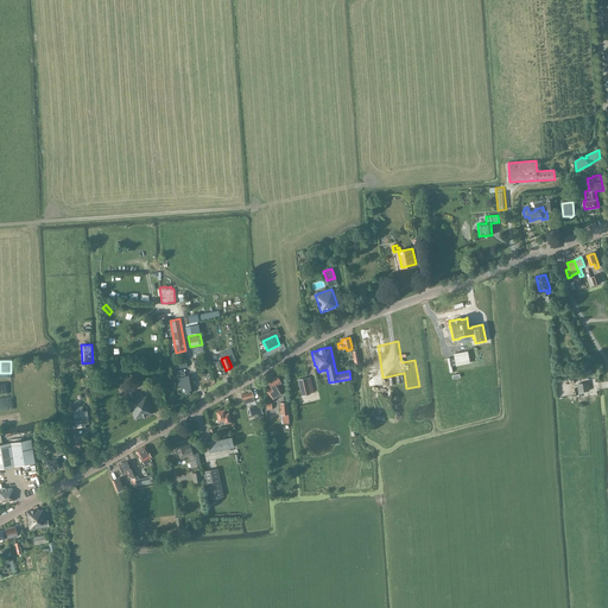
[(182,371),(173,372),(175,379),(178,378),(178,381),(179,388),(184,387),(185,393),(187,394),(190,394),(190,392),(190,391),(192,391),(190,382),(189,375),(185,375),(184,372),(182,373),(182,371)]
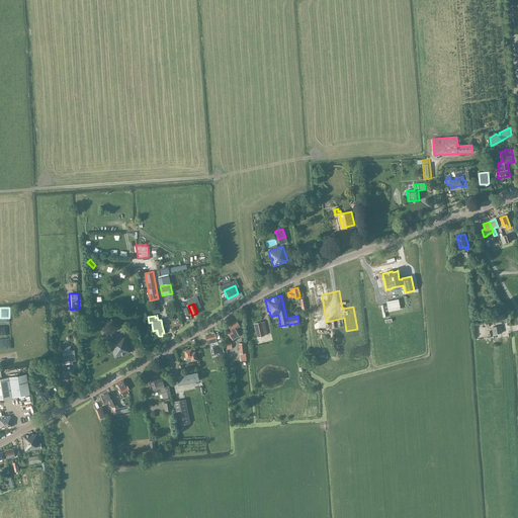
[(228,325),(232,331),(228,334),(232,340),(240,335),(237,328),(240,326),(236,320),(228,325)]
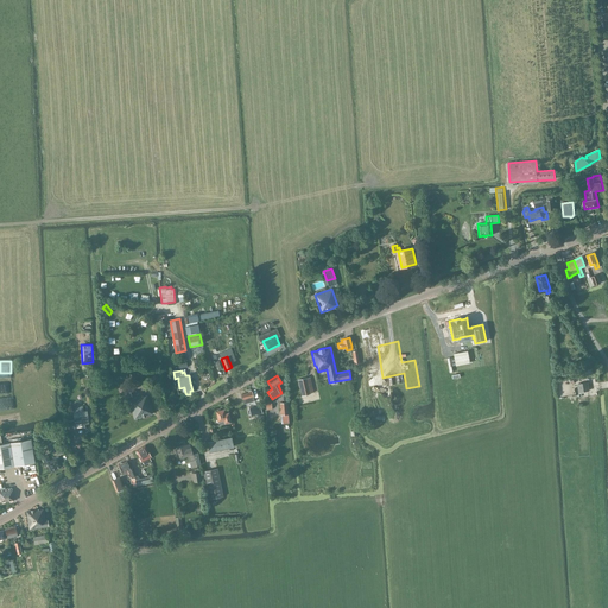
[(310,393),(306,378),(298,379),(302,396),(310,393)]
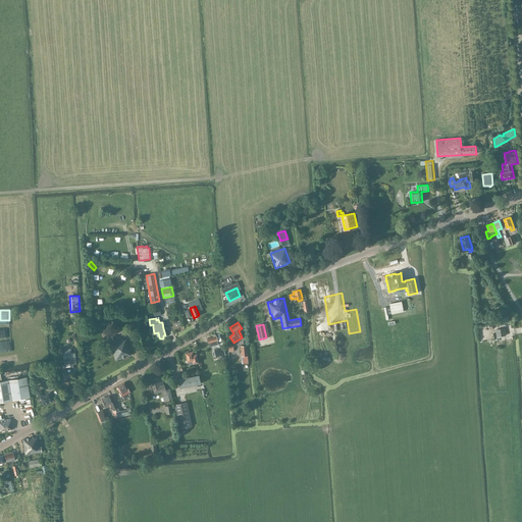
[(505,328),(496,329),(497,336),(506,335),(505,328)]
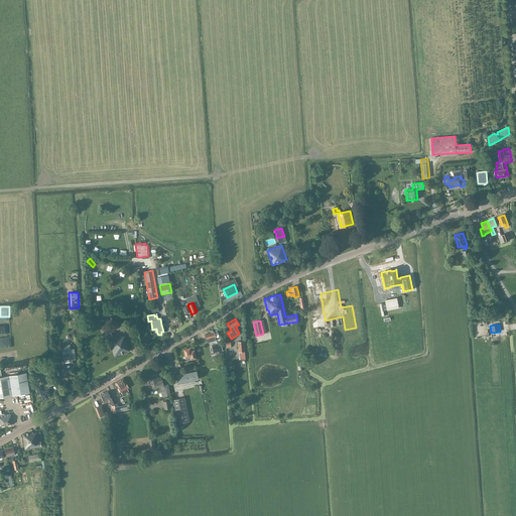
[(207,343),(216,341),(214,333),(213,331),(211,332),(211,333),(205,335),(207,343)]
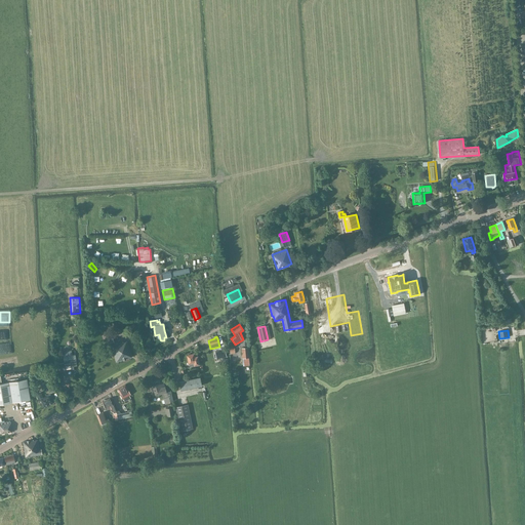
[(116,362),(132,357),(127,341),(123,342),(123,341),(111,345),(116,362)]
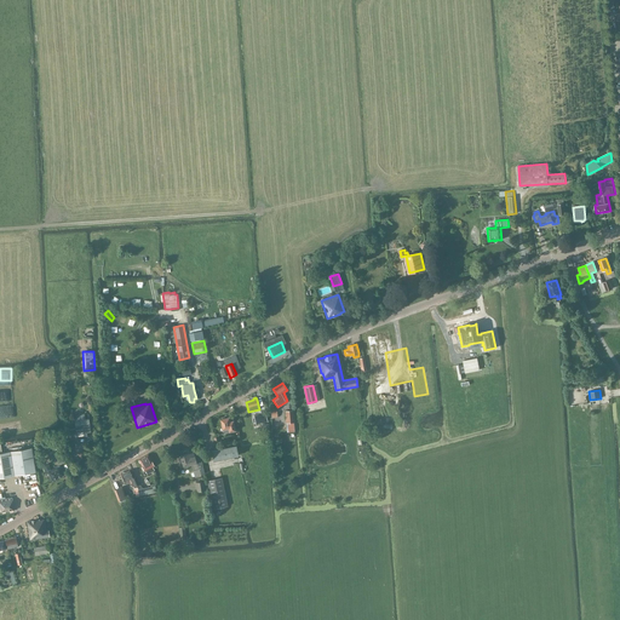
[(265,413),(254,415),(256,424),(267,420),(265,413)]
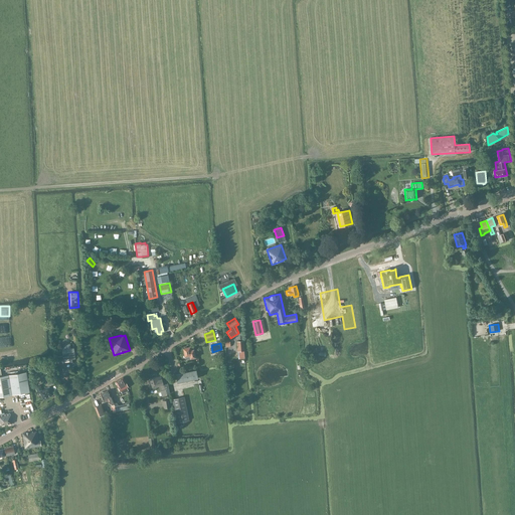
[(61,345),(62,353),(62,356),(56,357),(57,365),(72,363),(72,359),(75,358),(73,348),(70,348),(70,344),(61,345)]
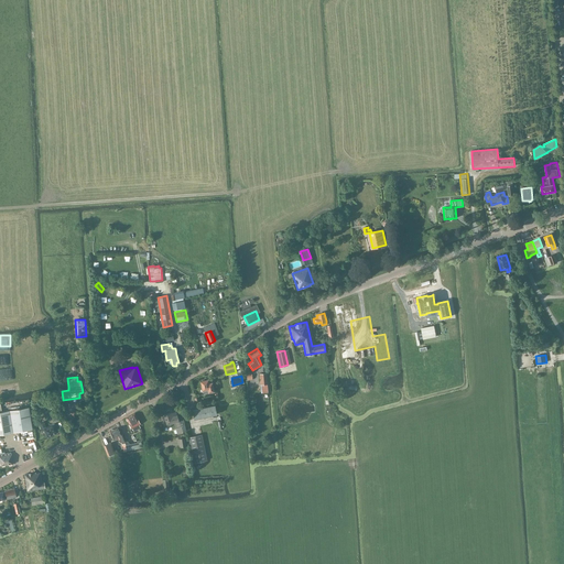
[(214,391),(212,379),(201,381),(203,390),(204,393),(214,391)]
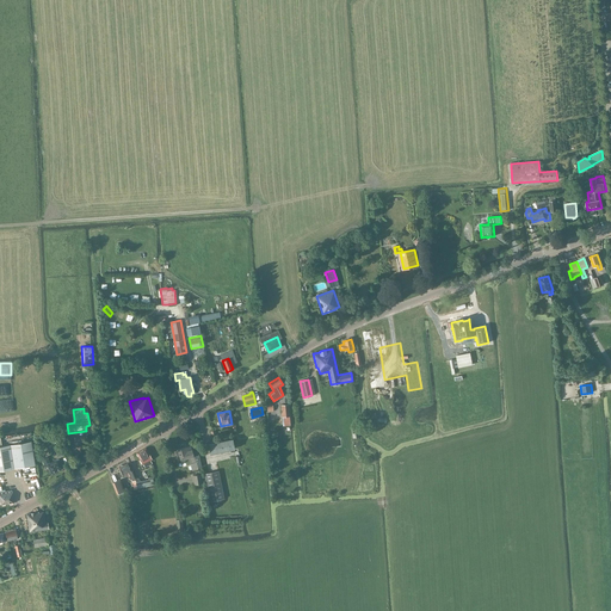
[(97,421),(90,425),(94,432),(102,429),(97,421)]
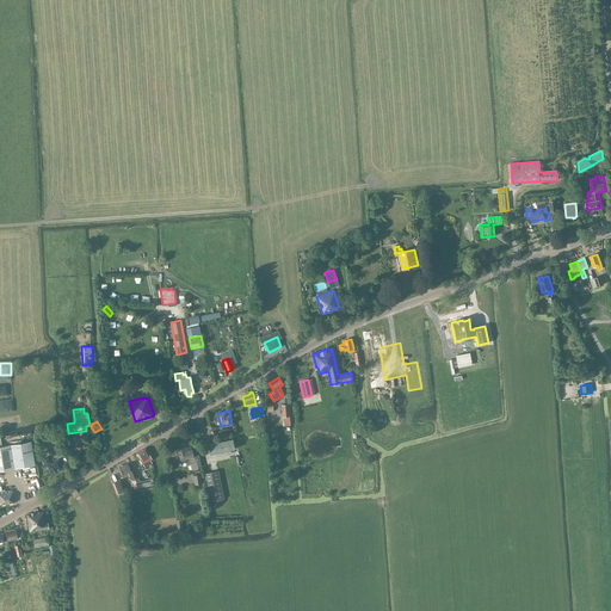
[(55,455),(61,454),(57,433),(51,434),(55,455)]
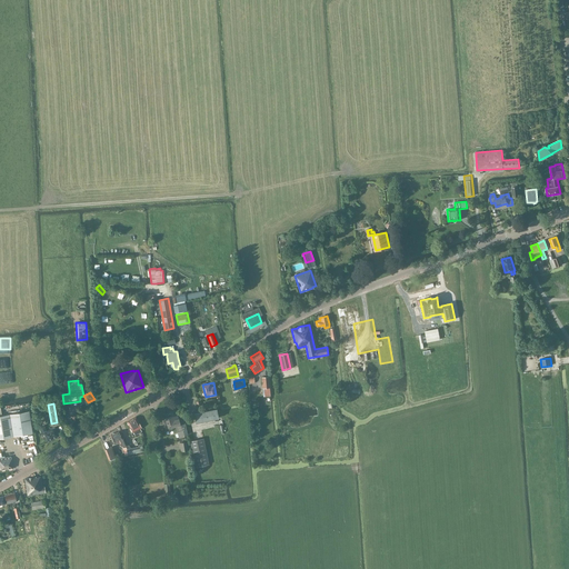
[(0,408),(0,407),(0,438),(6,438),(13,436),(10,415),(2,416),(0,408)]
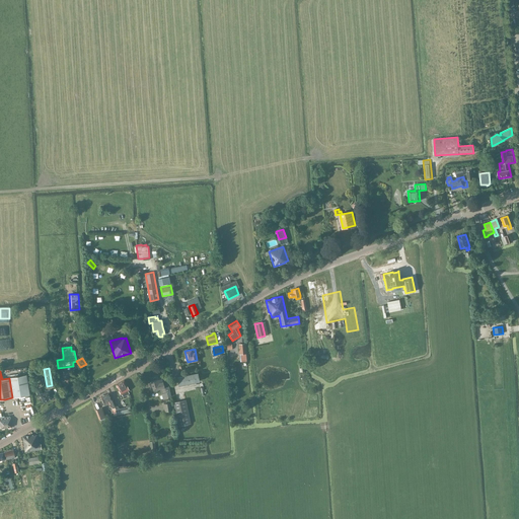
[(178,385),(199,381),(198,373),(177,377),(178,385)]
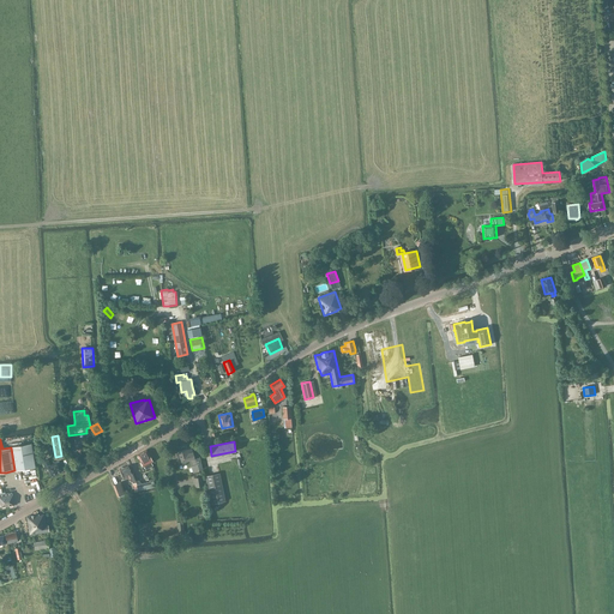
[(31,444),(11,447),(14,470),(35,468),(31,444)]
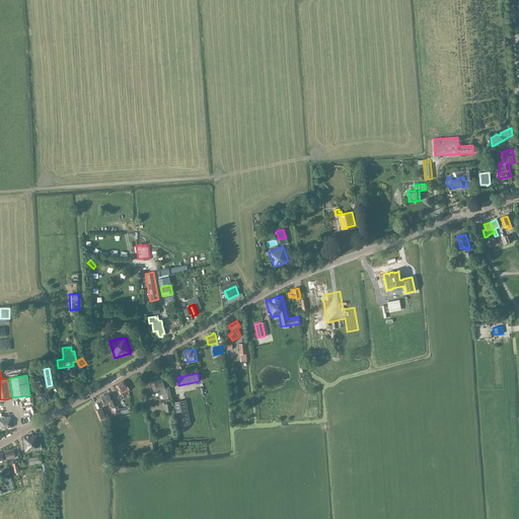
[(149,383),(148,385),(149,389),(151,389),(153,389),(153,391),(160,389),(163,399),(172,396),(168,384),(163,385),(162,378),(151,381),(151,383),(149,383)]
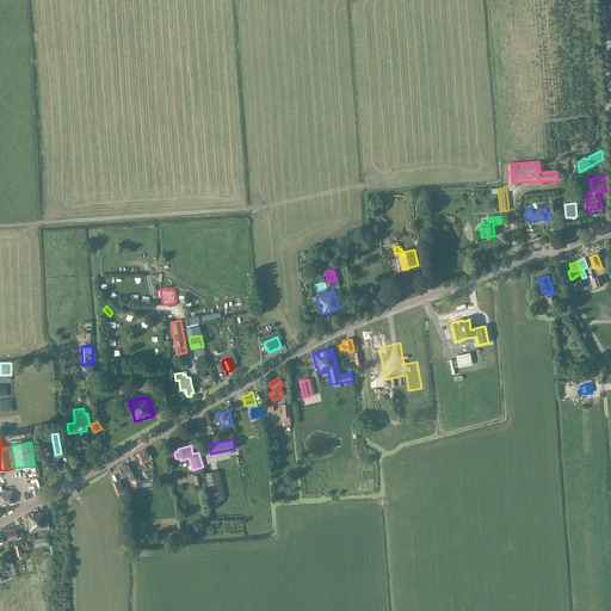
[(144,468),(152,463),(150,461),(152,460),(146,448),(136,452),(143,464),(144,468)]
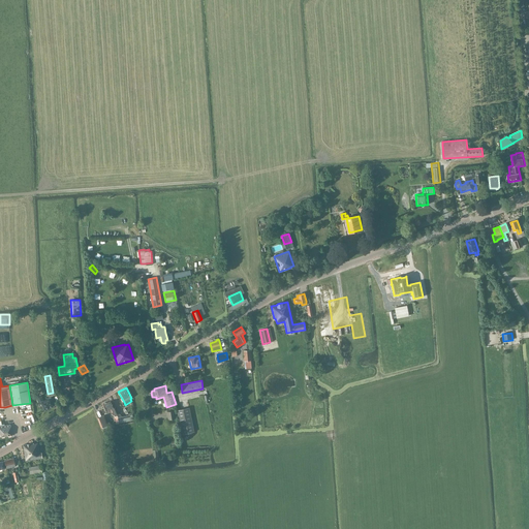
[(40,396),(38,397),(36,398),(38,403),(40,402),(44,410),(54,405),(51,398),(42,401),(40,396)]
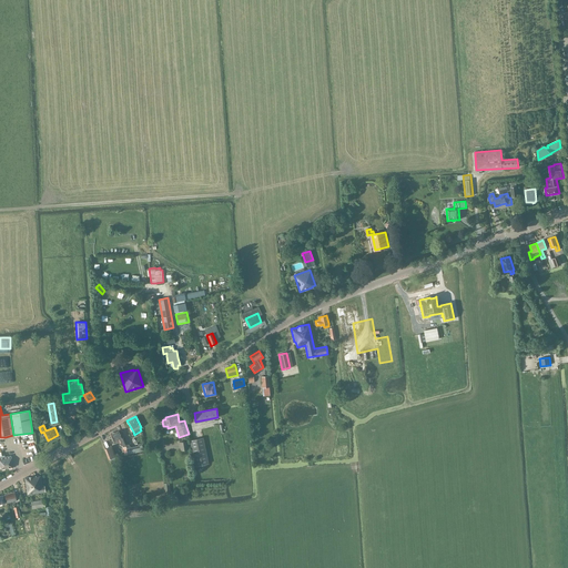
[(119,430),(111,434),(114,444),(120,442),(122,446),(127,445),(123,437),(122,438),(119,430)]
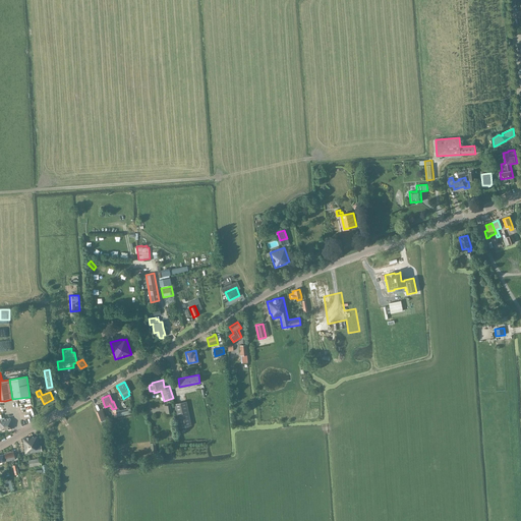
[(179,427),(191,425),(186,401),(174,404),(179,427)]
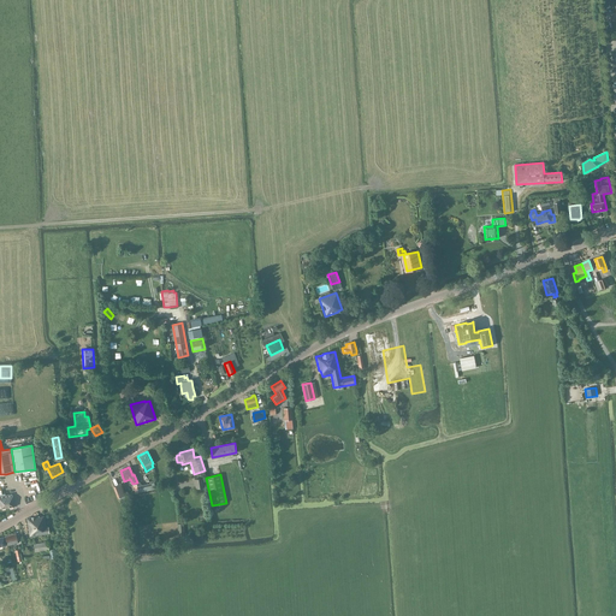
[(138,492),(155,489),(154,483),(137,486),(138,492)]
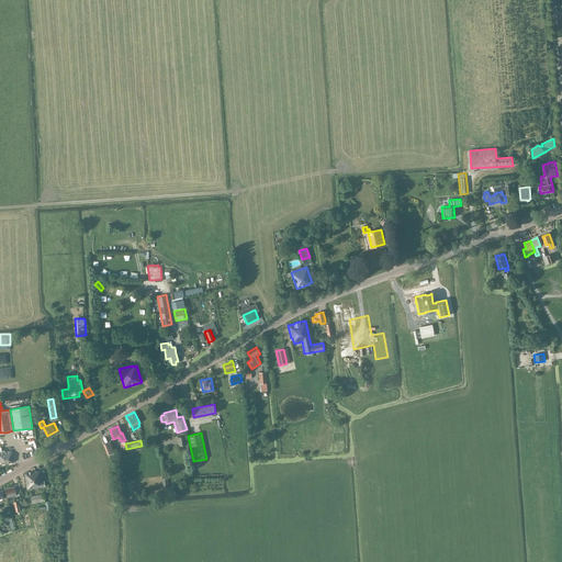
[(111,441),(103,445),(108,454),(114,451),(111,441)]
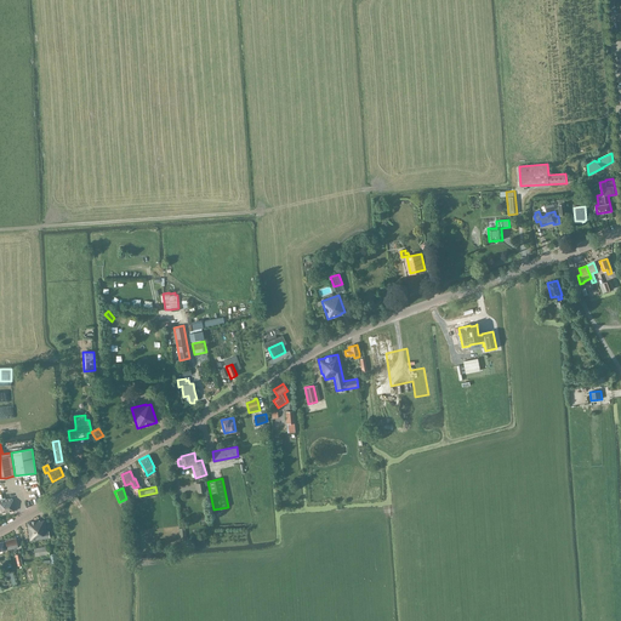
[(12,501),(12,499),(0,500),(0,508),(1,513),(15,511),(12,501)]
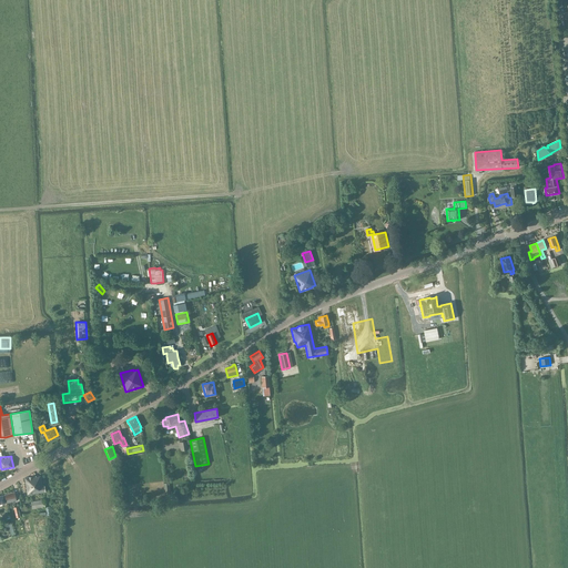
[(37,483),(36,477),(36,476),(24,478),(28,495),(32,494),(31,488),(34,487),(33,483),(37,483)]
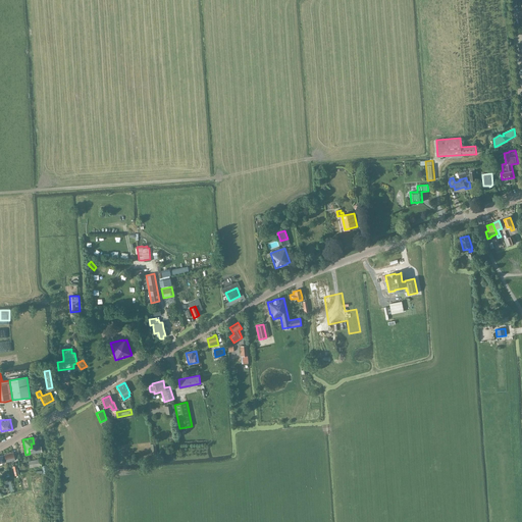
[(29,449),(30,454),(42,452),(41,446),(39,447),(38,437),(33,438),(34,444),(31,444),(32,448),(29,449)]
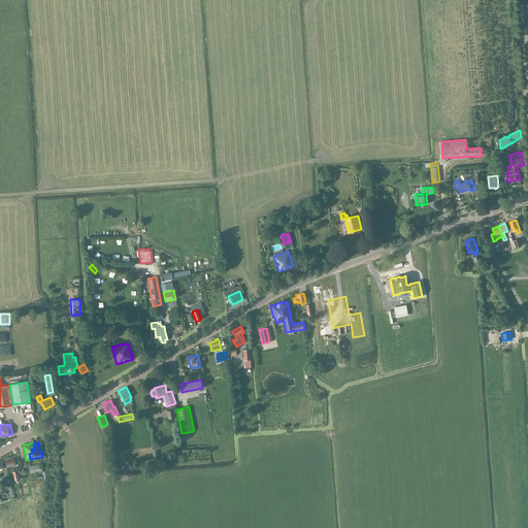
[(6,467),(15,465),(13,458),(4,460),(6,467)]
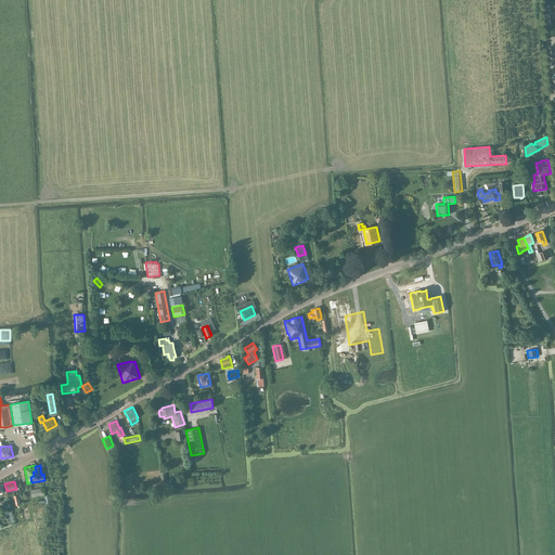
[(11,520),(16,519),(12,507),(7,510),(11,520)]
